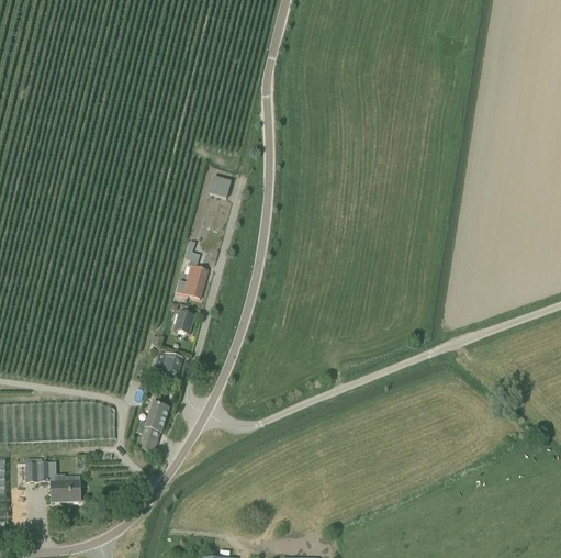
[(227,196),(232,179),(215,175),(211,191),(227,196)]
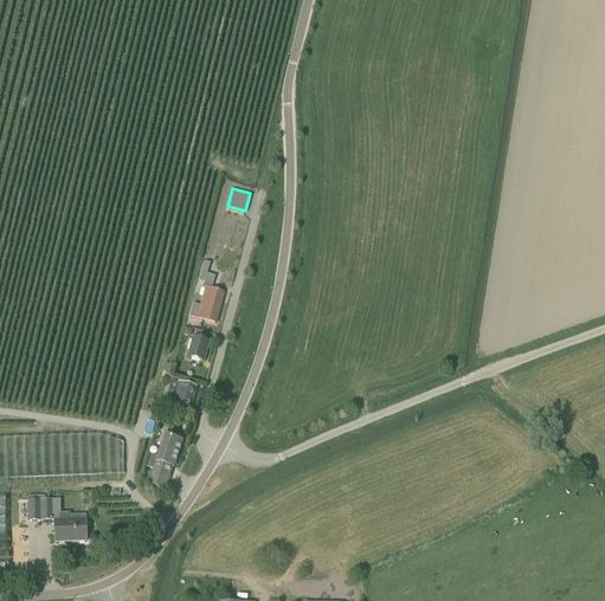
[(201,302),(195,301),(194,299),(191,312),(217,320),(225,289),(212,285),(213,280),(217,272),(207,270),(211,259),(206,258),(204,263),(205,263),(201,277),(206,278),(205,284),(206,284),(201,302)]
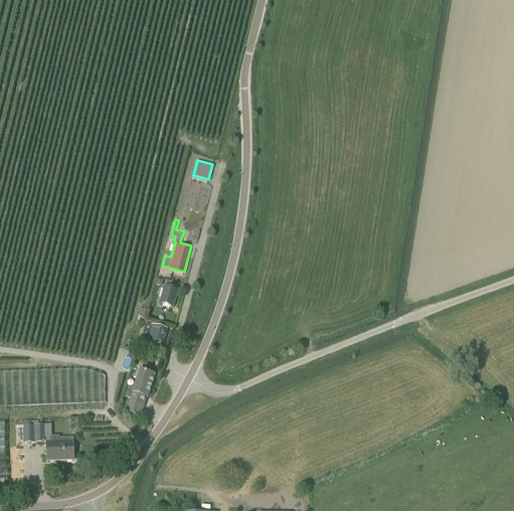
[(164,277),(158,275),(156,282),(163,284),(164,277)]
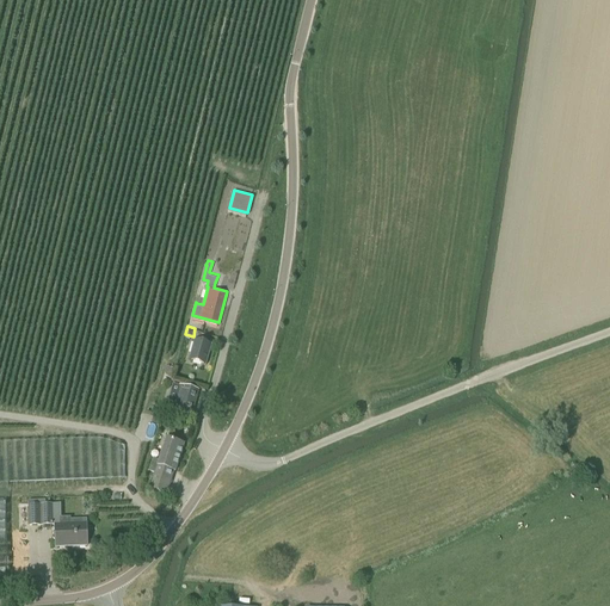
[(207,360),(213,341),(196,336),(190,356),(207,360)]
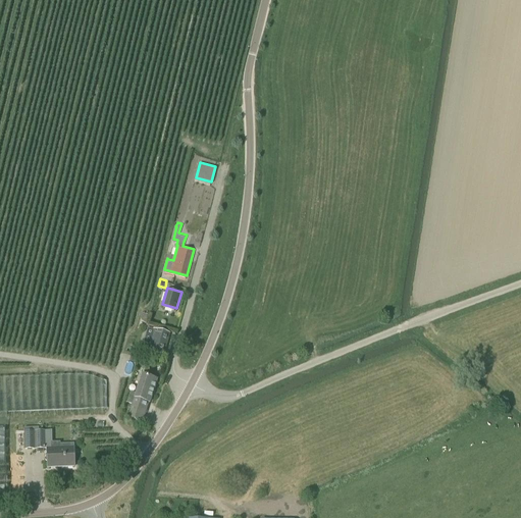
[(149,347),(164,351),(170,330),(154,326),(149,347)]
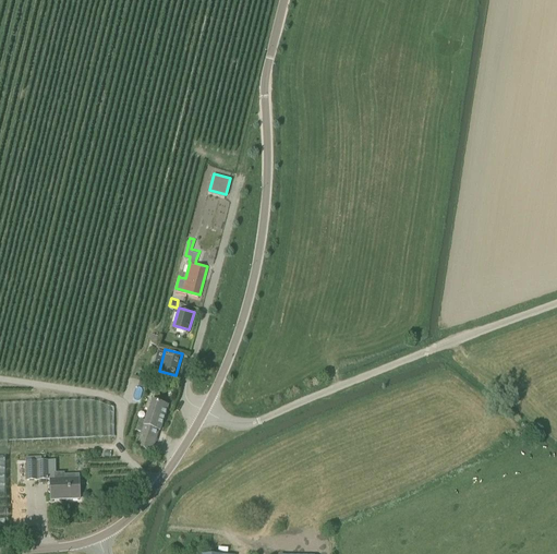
[(137,428),(138,428),(142,429),(137,443),(153,448),(159,428),(160,428),(168,402),(153,398),(146,418),(142,417),(137,428)]
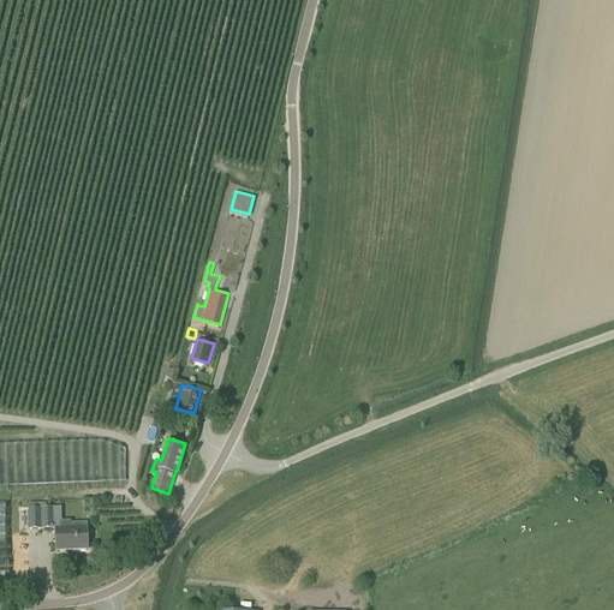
[(30,504),(30,525),(43,525),(54,524),(53,504),(42,504),(30,504)]
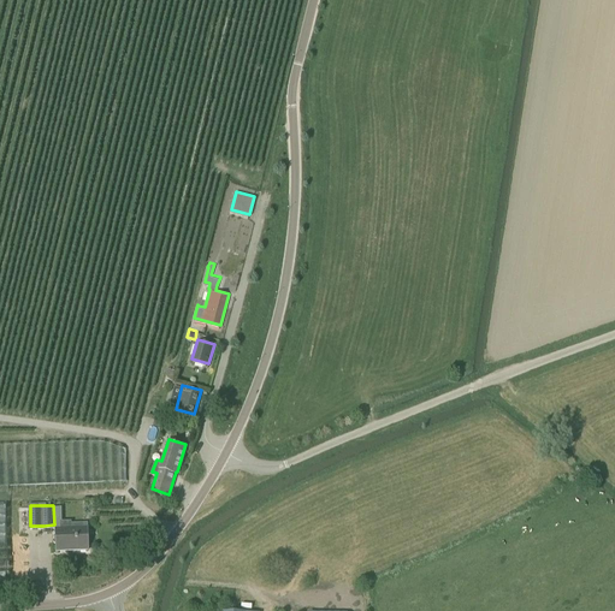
[(61,525),(55,525),(57,547),(88,546),(87,521),(71,521),(71,518),(61,518),(61,525)]
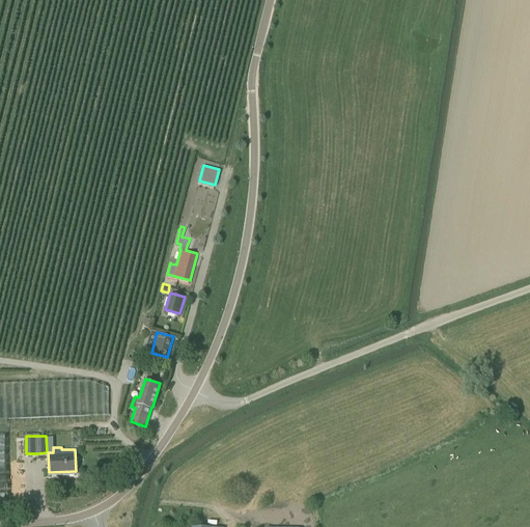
All buildings are outlined.
